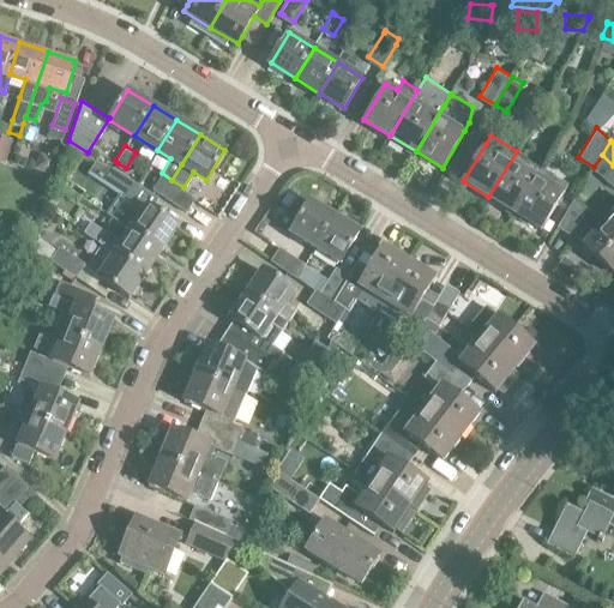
[(517,151),(488,197),(515,212),(542,167),(517,151)]
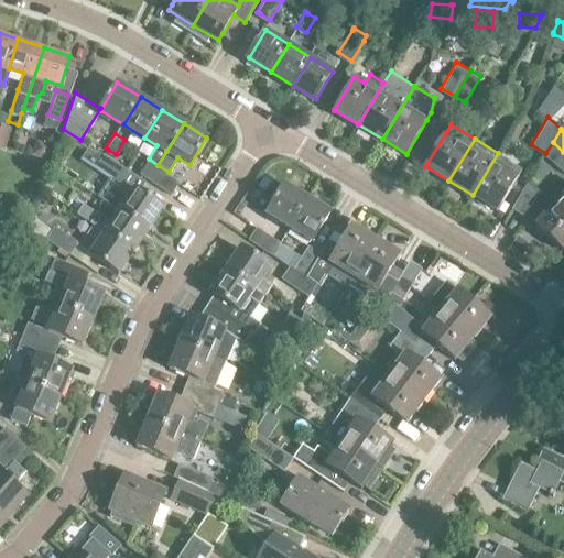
[(563,152),(553,142),(545,153),(563,170),(563,152)]
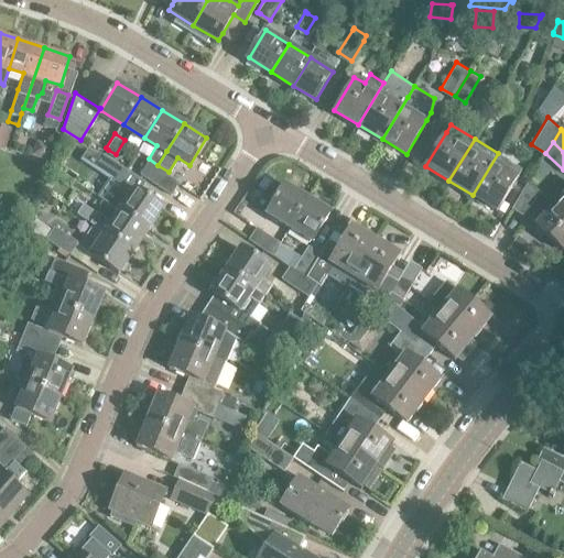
[(102,151),(95,163),(119,178),(127,166),(102,151)]
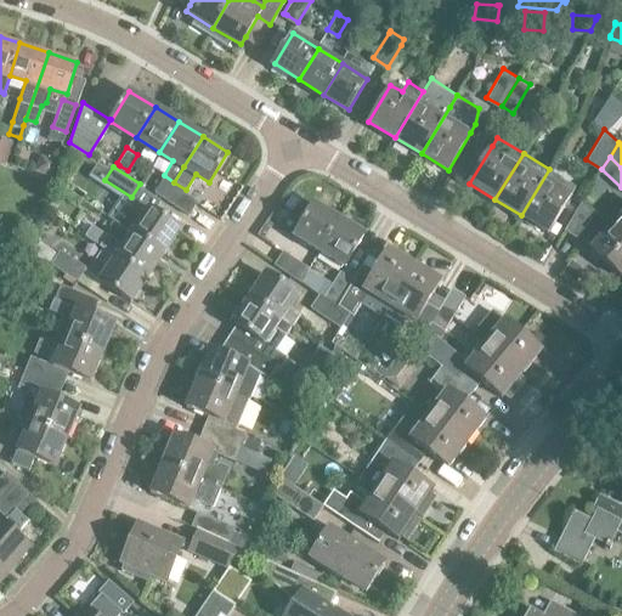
[(549,169),(521,215),(548,232),(576,186),(549,169)]
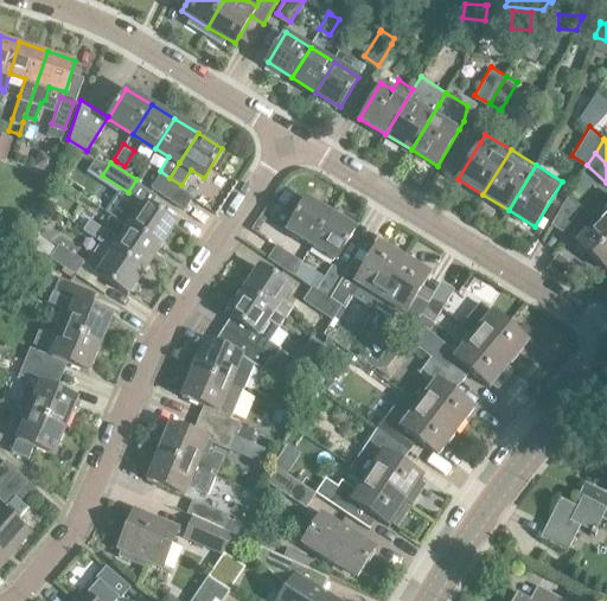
[(160,171),(152,185),(161,191),(170,178),(160,171)]
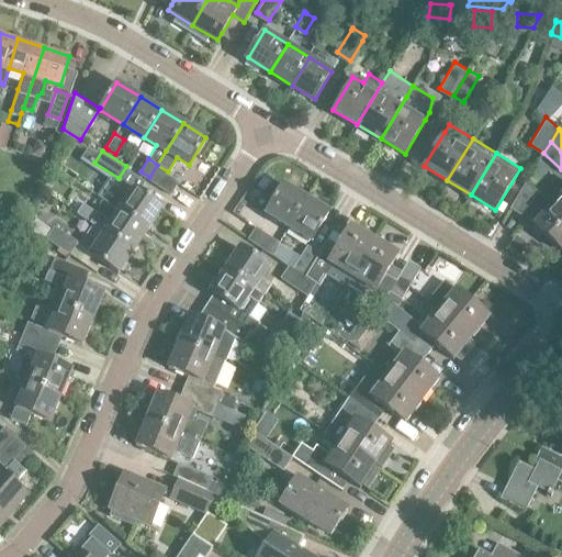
[(168,171),(157,165),(149,177),(171,191),(179,179),(168,171)]
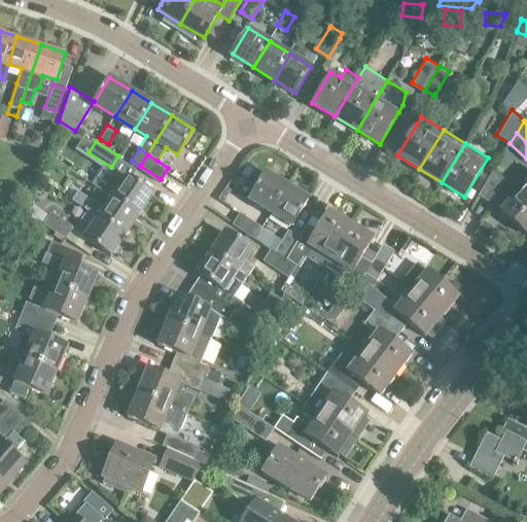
[(192,174),(183,169),(180,167),(175,174),(187,182),(192,174)]
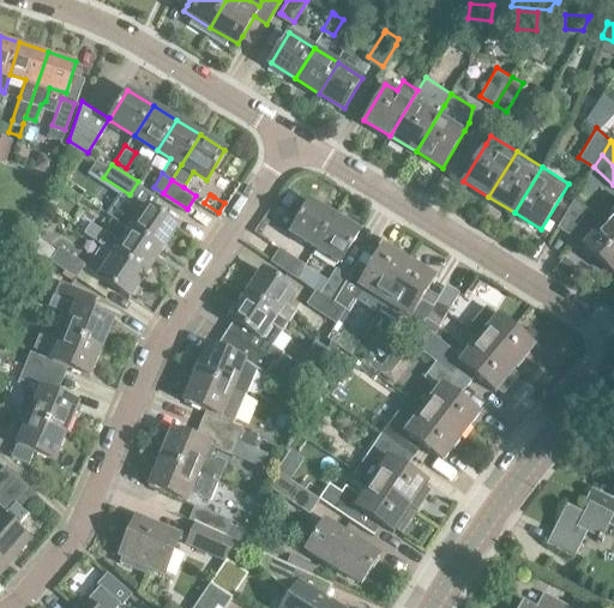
[(613,196),(597,215),(613,230),(613,196)]
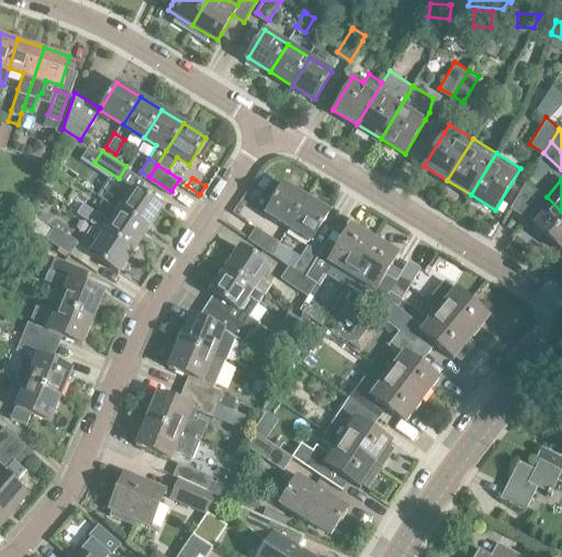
[(526,180),(510,205),(523,213),(538,188),(526,180)]
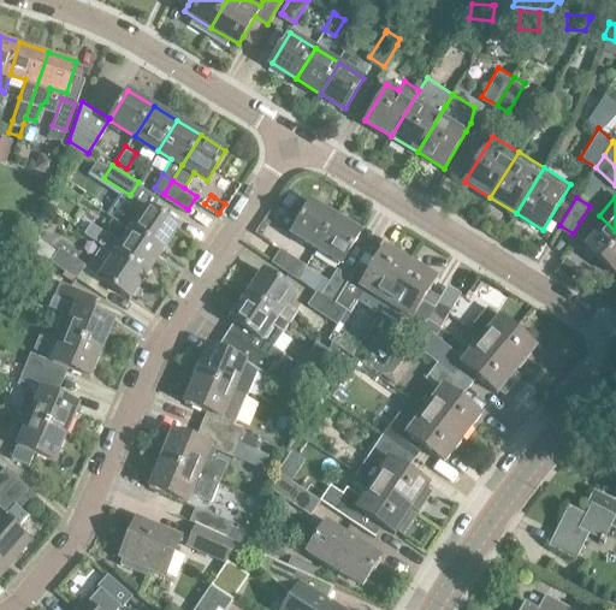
[(148,205),(147,206),(138,199),(123,220),(132,227),(131,230),(161,249),(177,225),(148,205)]
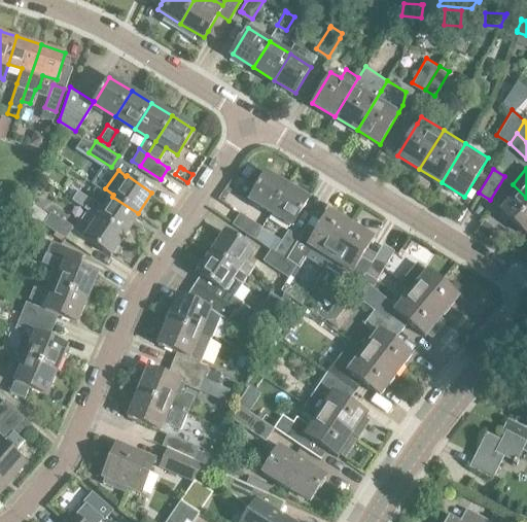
[(272,210),(288,184),(267,170),(250,197),(272,210)]
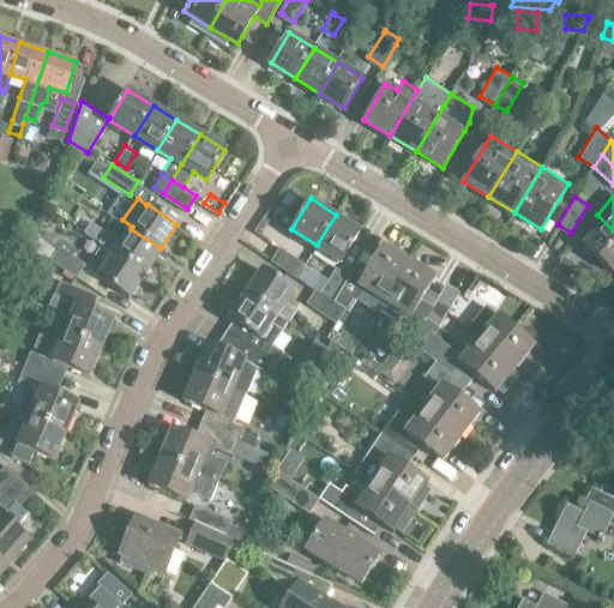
[(336,215),(317,245),(341,260),(360,230),(336,215)]
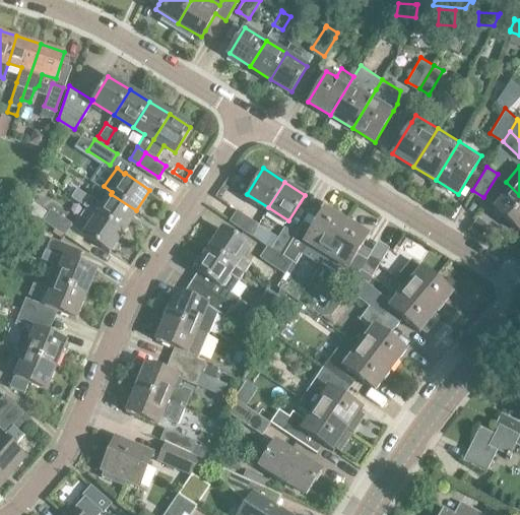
[(519,195),(506,182),(490,199),(496,204),(494,206),(519,231),(519,195)]
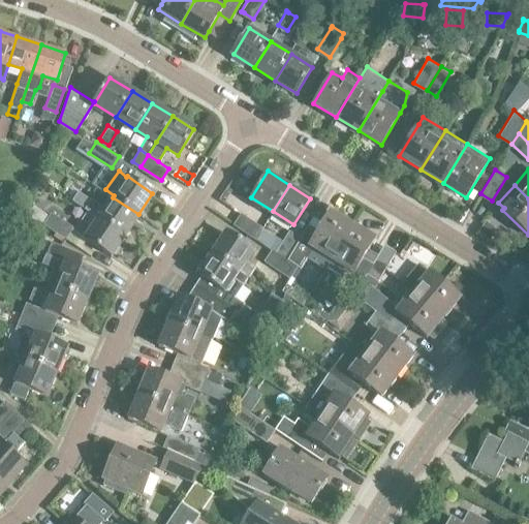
[(73,196),(72,197),(85,207),(88,209),(126,234),(132,223),(138,214),(113,197),(106,206),(106,207),(91,196),(91,197),(79,189),(73,196)]
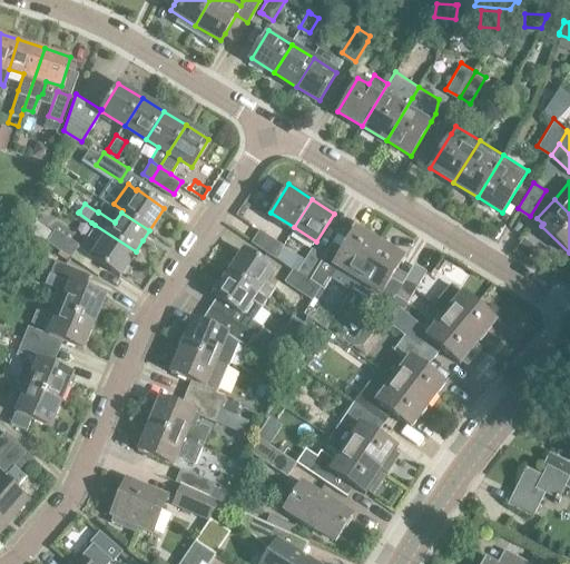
[(89,250),(88,254),(92,257),(119,275),(135,253),(136,251),(95,225),(88,235),(97,240),(90,250),(89,250)]
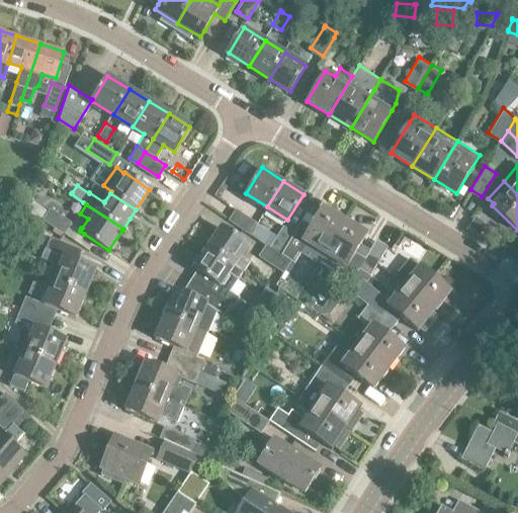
[(42,217),(42,218),(64,232),(72,222),(72,221),(72,220),(51,205),(49,208),(42,217)]
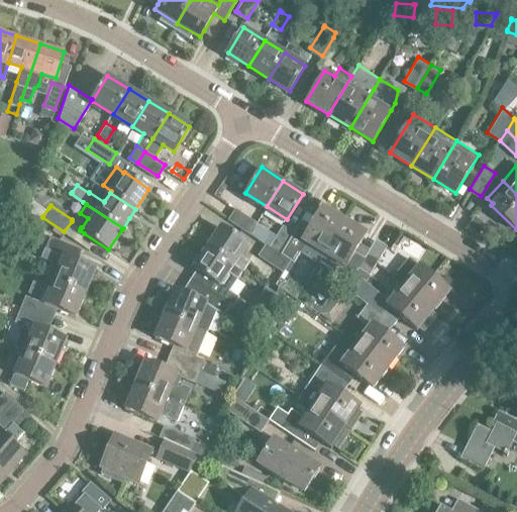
[(257,220),(253,217),(236,206),(228,217),(250,231),(253,227),(256,221),(257,220)]
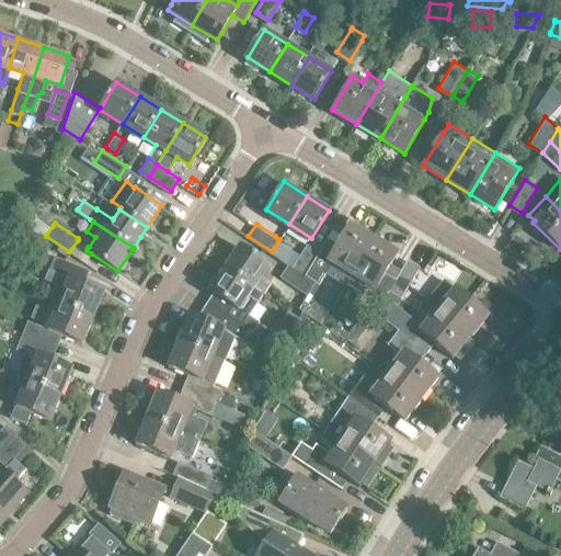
[(319,249),(305,273),(316,280),(319,282),(325,272),(345,284),(347,281),(351,274),(353,275),(375,239),(351,225),(340,242),(328,236),(319,249)]
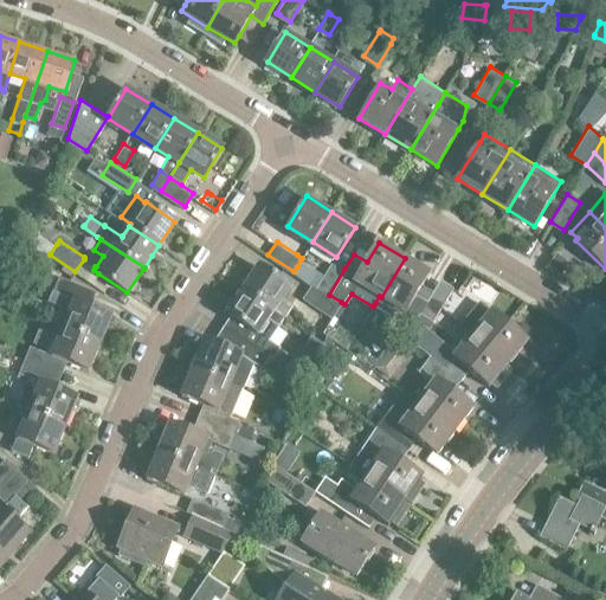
[(27,244),(23,255),(37,260),(42,249),(27,244)]
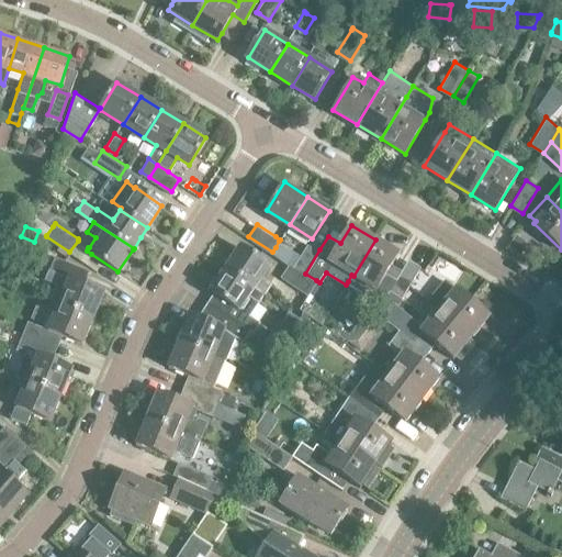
[(353,276),(351,275),(348,281),(368,293),(382,301),(390,289),(396,278),(390,274),(401,255),(375,240),(353,276)]
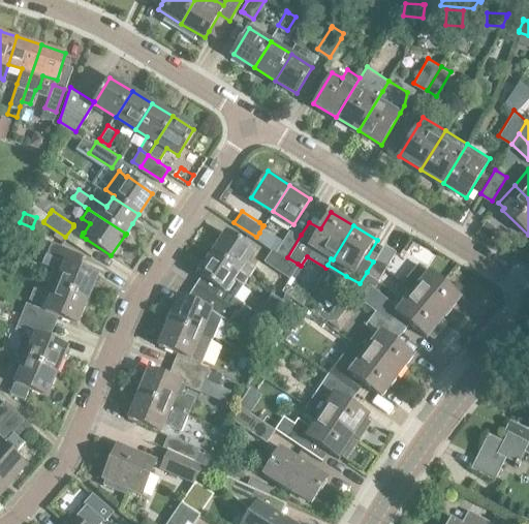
[(256,237),(255,238),(263,243),(271,232),(262,226),(259,233),(256,237)]
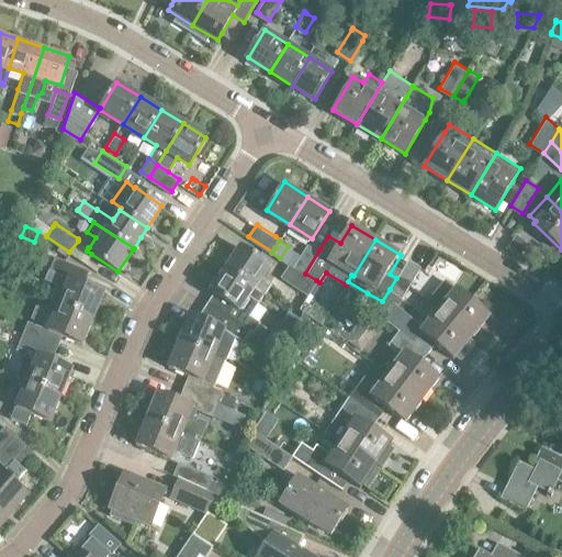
[(305,274),(319,249),(307,242),(293,265),(289,263),(305,274)]
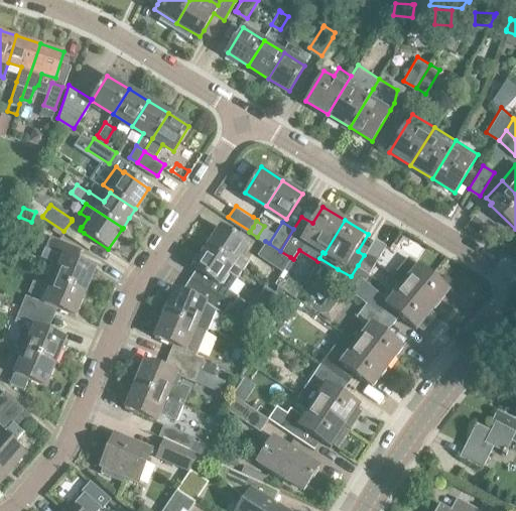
[(223,225),(208,246),(243,270),(250,260),(240,253),(248,242),(223,225)]
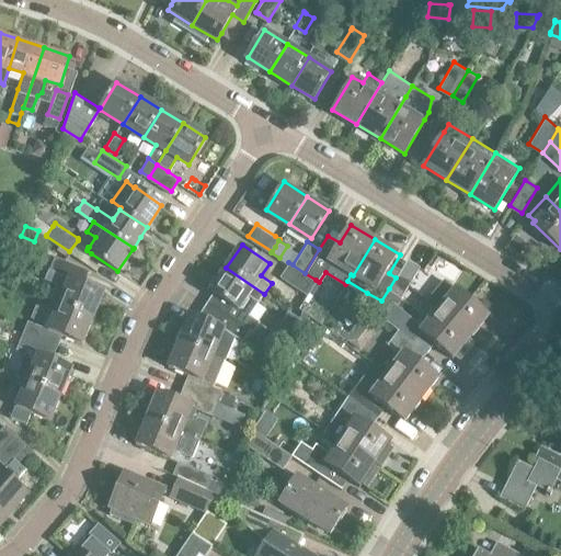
[(104,292),(83,283),(90,268),(55,253),(45,276),(57,282),(50,297),(59,301),(58,303),(93,318),(104,292)]
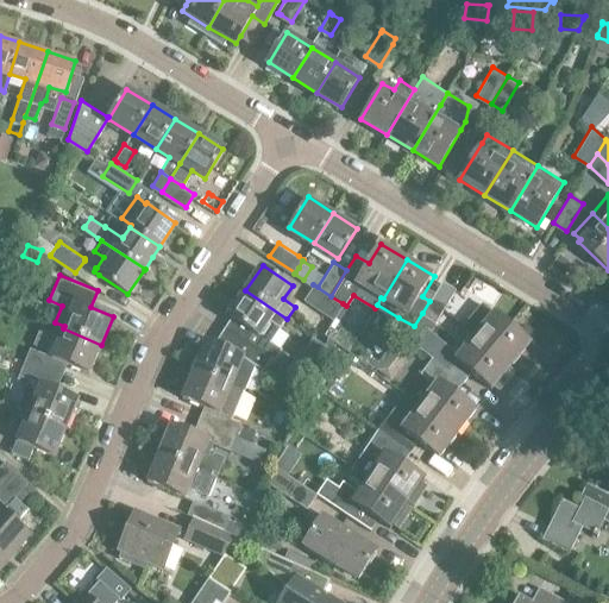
[(443,280),(429,301),(422,313),(435,321),(456,287),(443,280)]
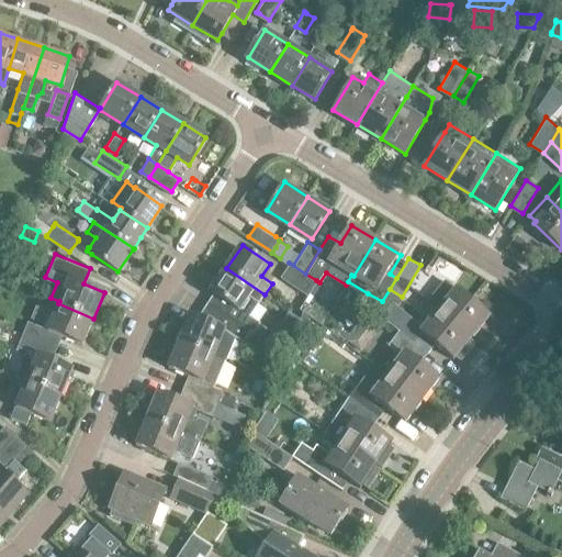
[(305,274),(289,263),(281,275),(307,293),(316,280),(305,274)]
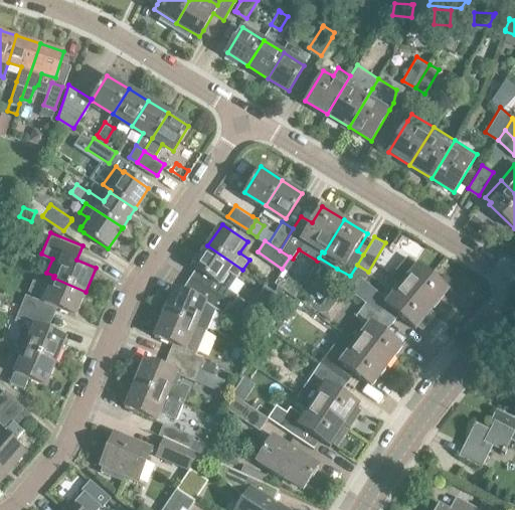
[(242,270),(207,245),(194,267),(203,273),(197,282),(232,305),(238,295),(229,289),(242,270)]
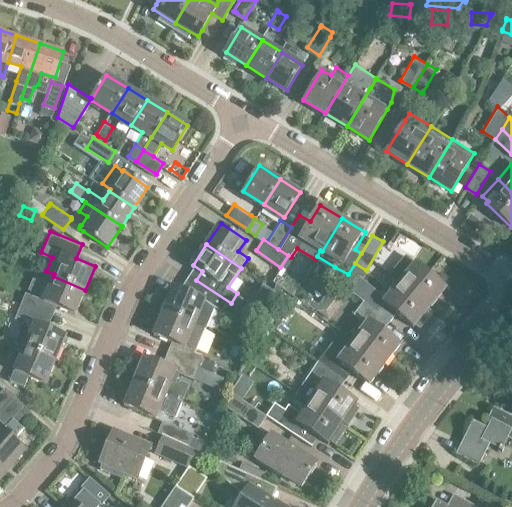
[(415,261),(399,280),(429,305),(445,286),(415,261)]
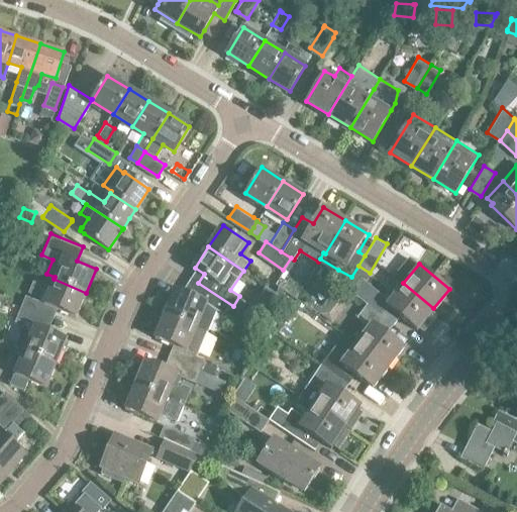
[(338,270),(334,277),(347,284),(351,277),(338,270)]
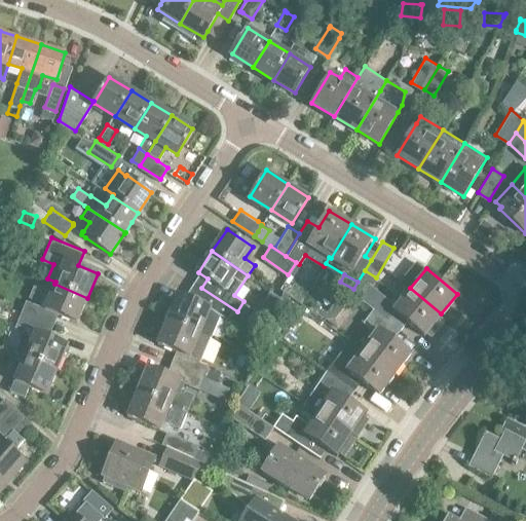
[(27,298),(22,311),(52,325),(58,313),(77,322),(87,298),(54,284),(53,288),(36,280),(29,295),(41,300),(39,304),(27,298)]
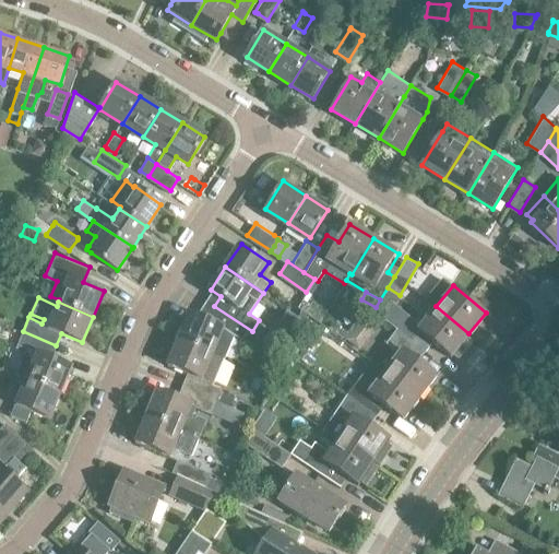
[(206,319),(195,315),(189,311),(179,337),(213,351),(225,356),(235,332),(241,338),(242,337),(248,340),(253,332),(252,331),(214,306),(206,319)]
